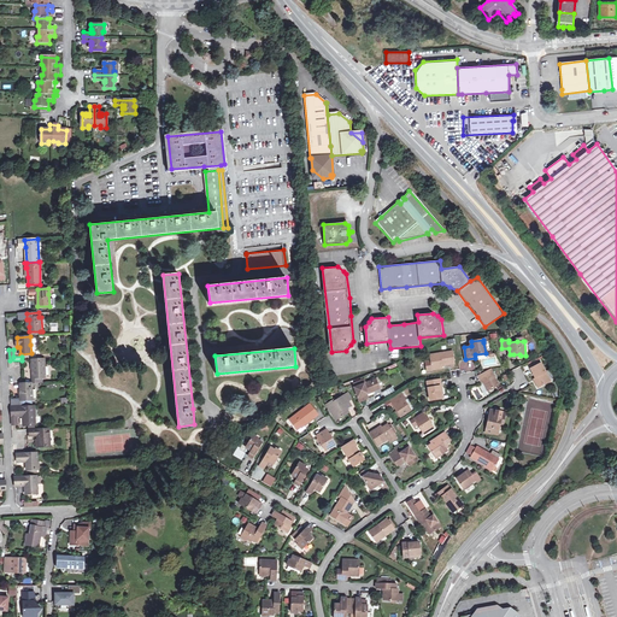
[(432,356),(432,360),(433,368),(434,370),(444,368),(444,365),(456,363),(453,351),(435,353),(432,356)]
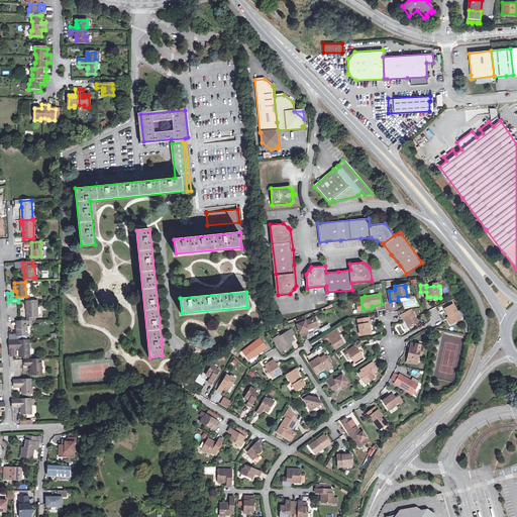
[(33,320),(33,316),(39,316),(38,301),(27,301),(27,305),(28,308),(29,308),(29,310),(30,316),(27,316),(27,321),(33,320)]
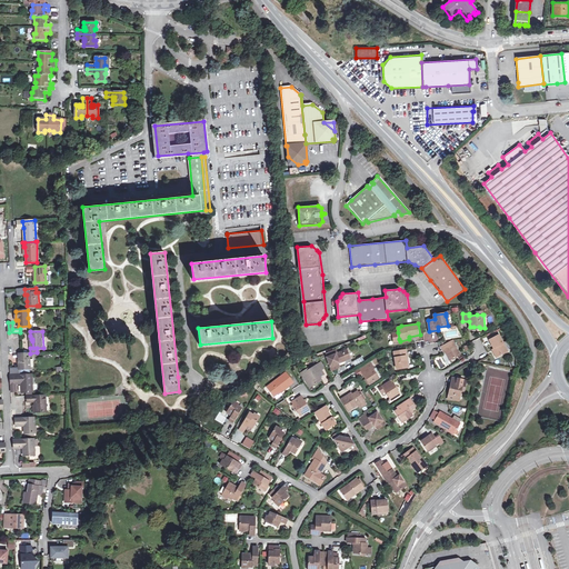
[(423,333),(425,343),(438,342),(437,332),(423,333)]
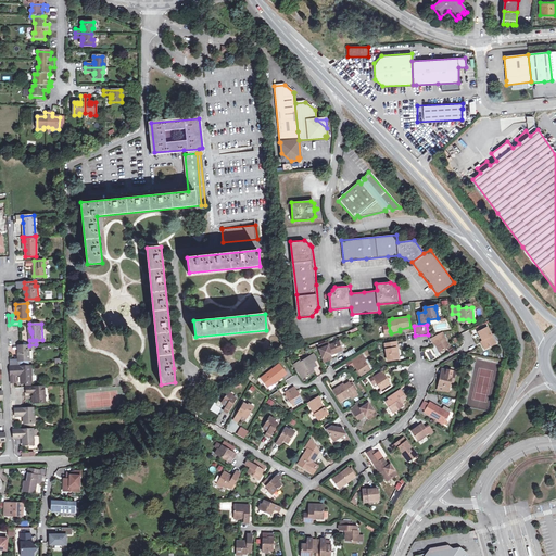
[(478,330),(483,340),(487,348),(496,342),(488,326),(478,330)]
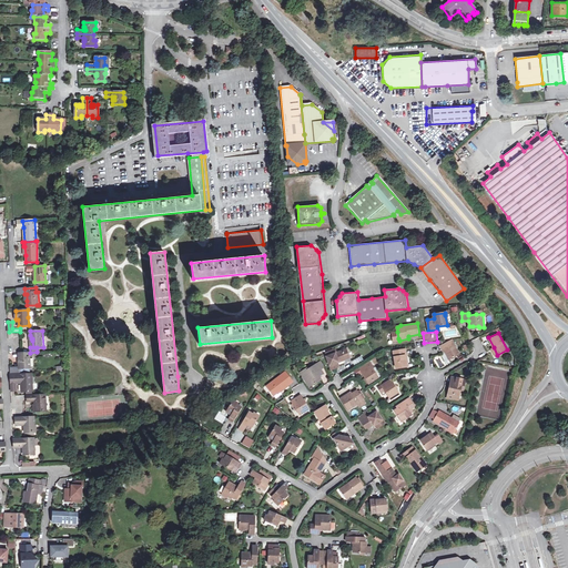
[(450,340),(443,344),(440,345),(443,350),(444,350),(445,353),(449,359),(459,354),(452,340),(450,340)]
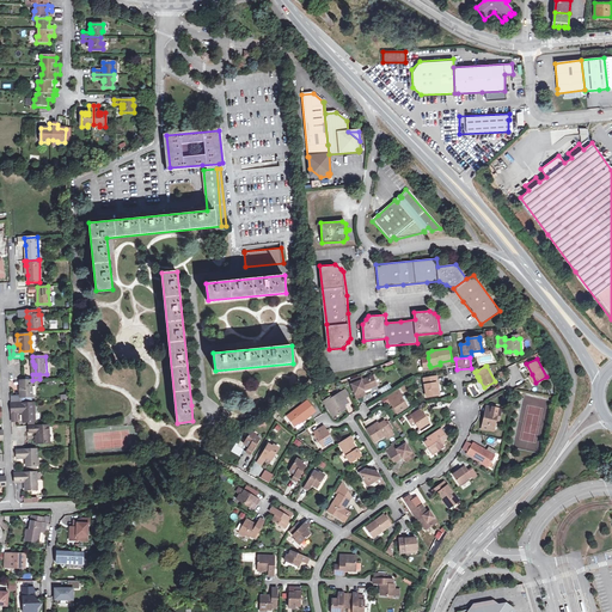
[(365,391),(366,391),(366,389),(377,385),(374,377),(362,381),(362,380),(363,379),(362,377),(352,380),(354,385),(353,385),(359,398),(366,396),(365,391)]
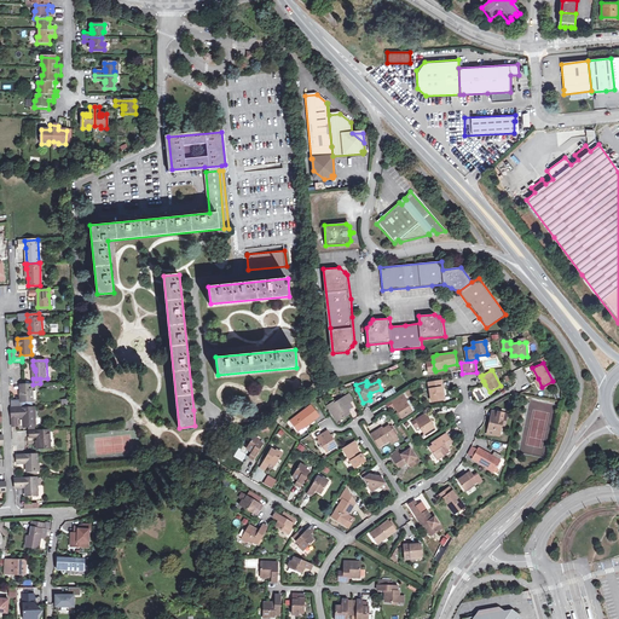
[(443,388),(445,387),(444,381),(429,383),(433,401),(444,399),(443,388)]
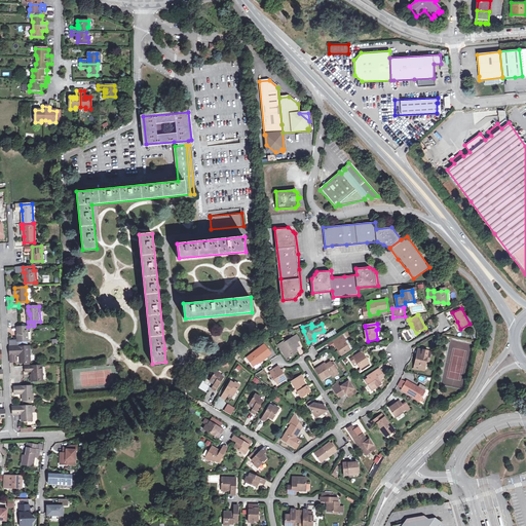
[(28,327),(22,327),(19,327),(19,341),(29,341),(28,327)]
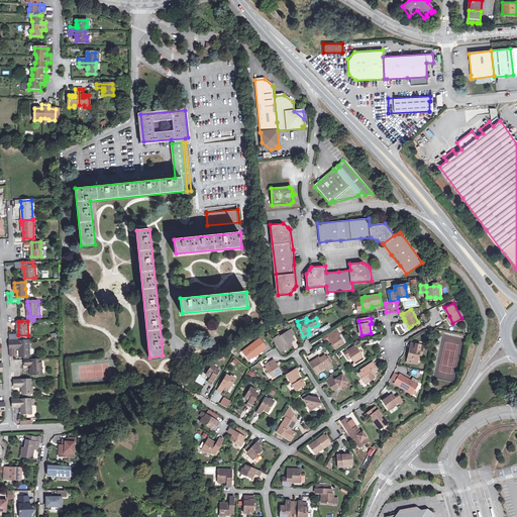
[(278,337),(274,339),(282,352),(289,348),(287,345),(292,342),(295,340),(292,336),(296,334),(293,329),(284,334),(283,334),(278,337)]
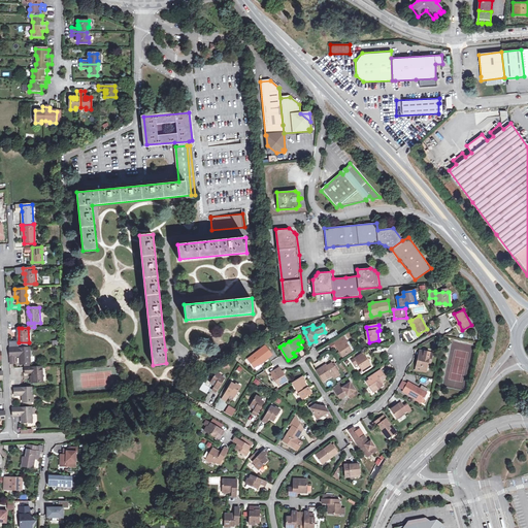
[(344,357),(353,351),(348,343),(349,342),(345,337),(335,343),(344,357)]
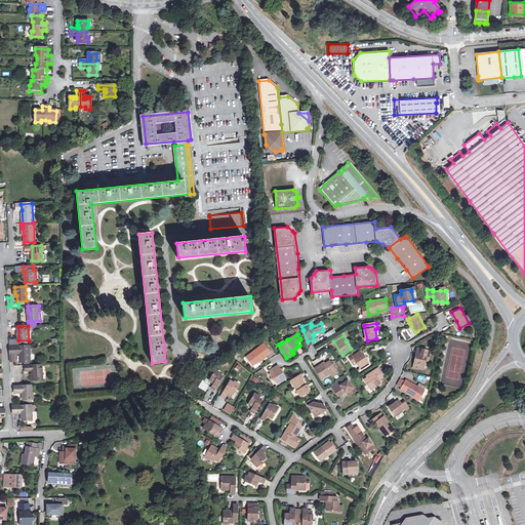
[(265,344),(248,357),(254,365),(259,361),(260,362),(272,353),(265,344)]
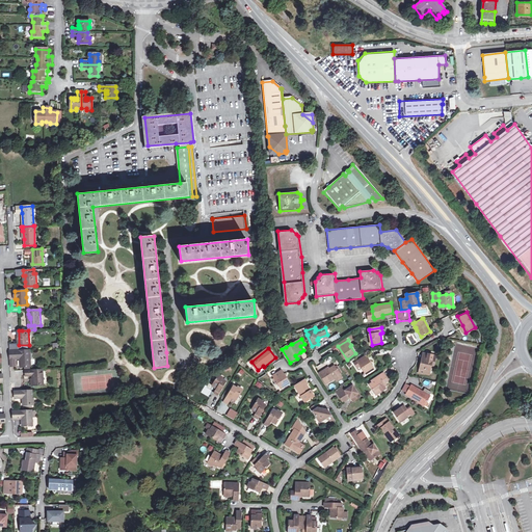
[(14,350),(15,365),(19,365),(19,357),(24,357),(24,365),(28,365),(28,367),(34,367),(34,349),(14,350)]
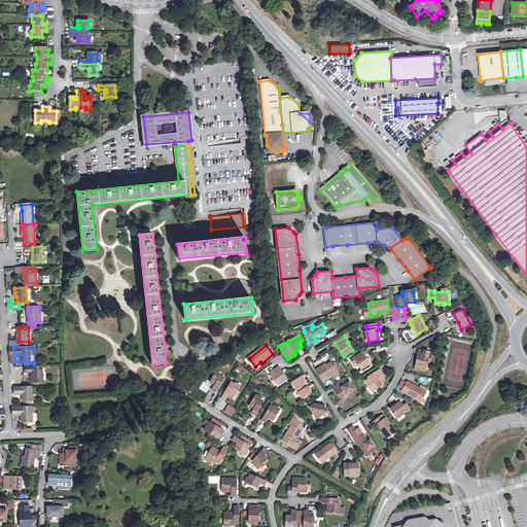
[(421,356),(419,355),(416,365),(423,366),(426,367),(429,357),(431,358),(432,352),(422,350),(421,356)]
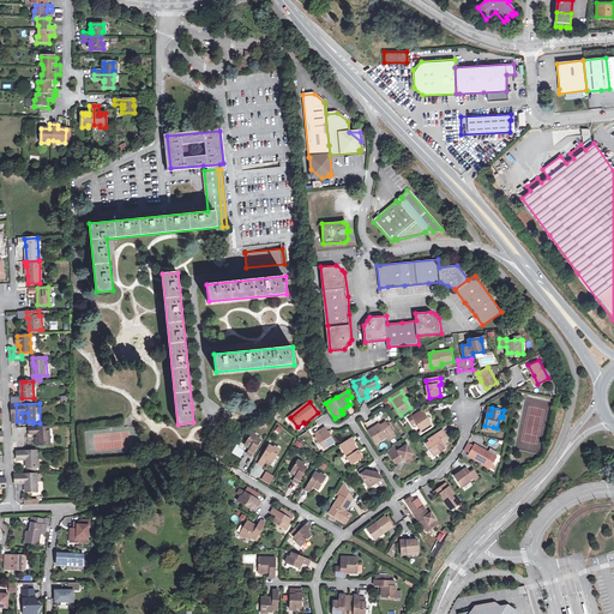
[(415,428),(419,426),(423,433),(433,427),(423,411),(410,420),(415,428)]
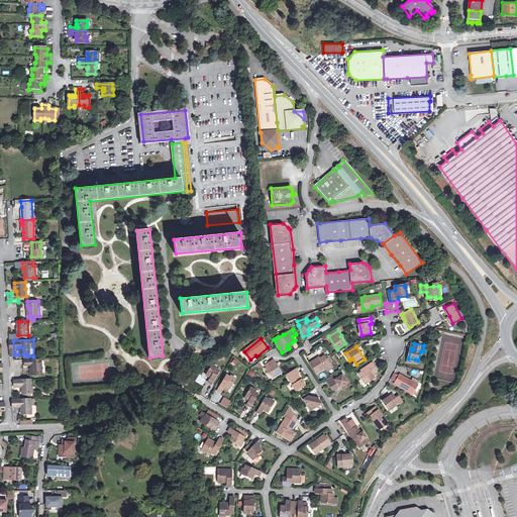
[(318,359),(317,358),(311,363),(318,374),(332,365),(331,364),(330,360),(327,356),(326,355),(322,357),(318,359)]
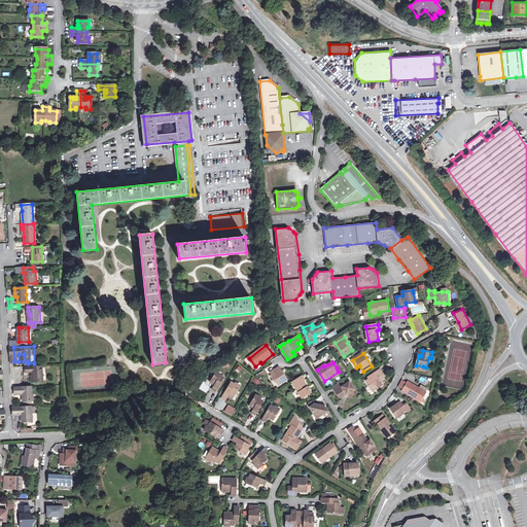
[(33,372),(33,376),(33,382),(43,381),(42,366),(26,366),(26,373),(33,372)]
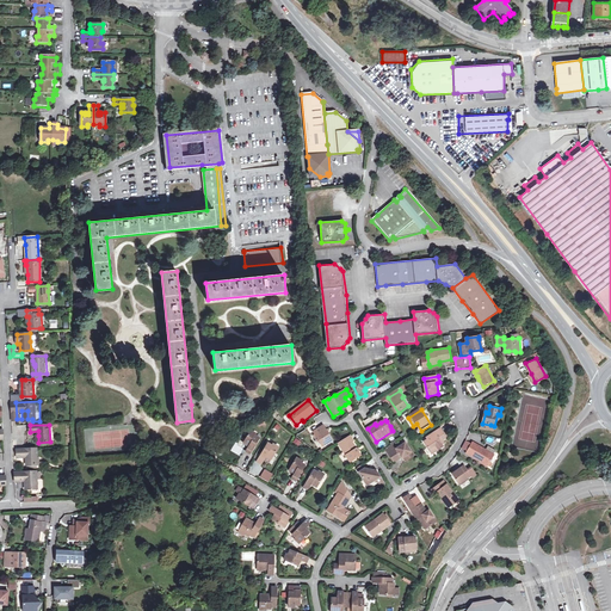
[(314,433),(316,436),(320,442),(322,446),(333,440),(325,427),(314,433)]
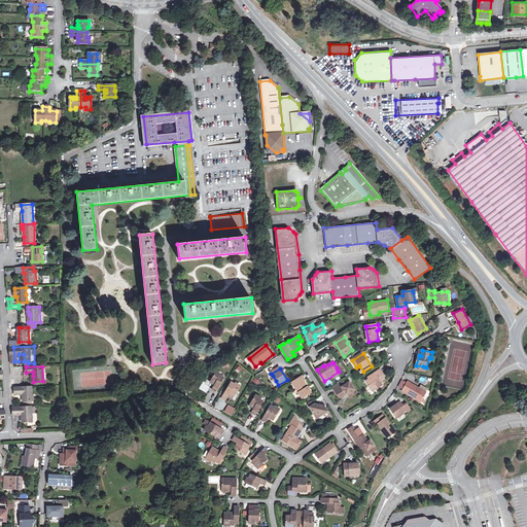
[(381,378),(382,380),(386,377),(381,370),(372,376),(373,378),(371,379),(367,381),(373,389),(378,386),(380,388),(383,385),(382,383),(379,379),(381,378)]
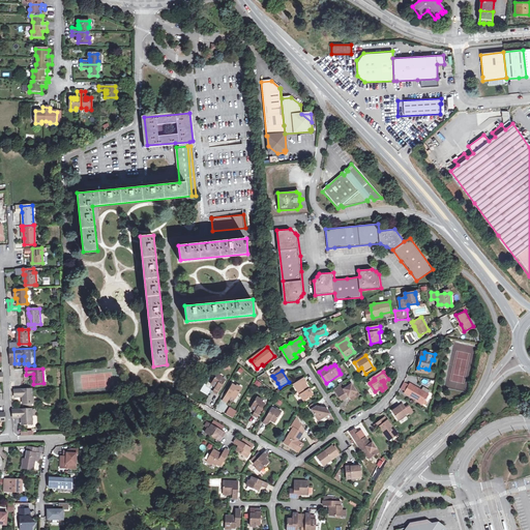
[(217,392),(225,380),(222,378),(223,377),(217,374),(211,384),(215,386),(213,390),(217,392)]
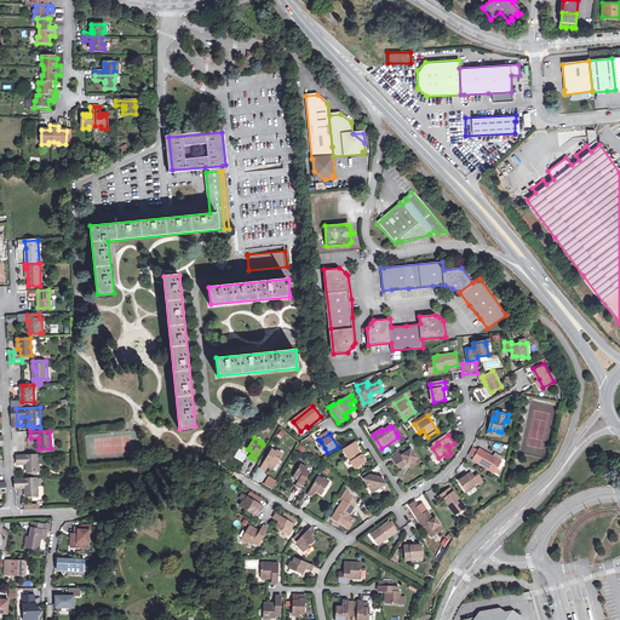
[(357,443),(345,451),(356,469),(367,463),(359,448),(360,447),(357,443)]
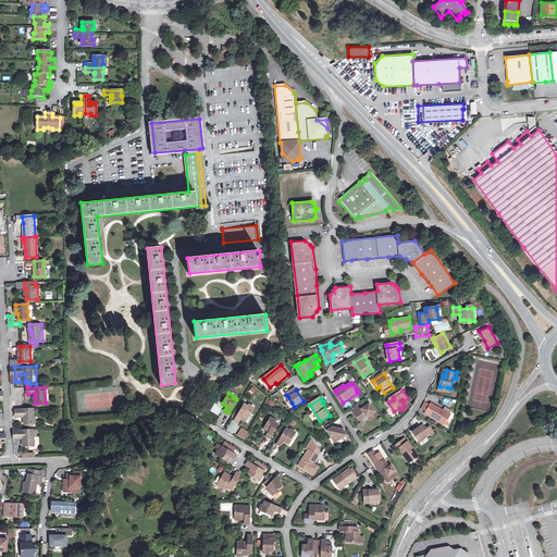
[(452,415),(446,411),(432,403),(425,412),(445,424),(452,415)]
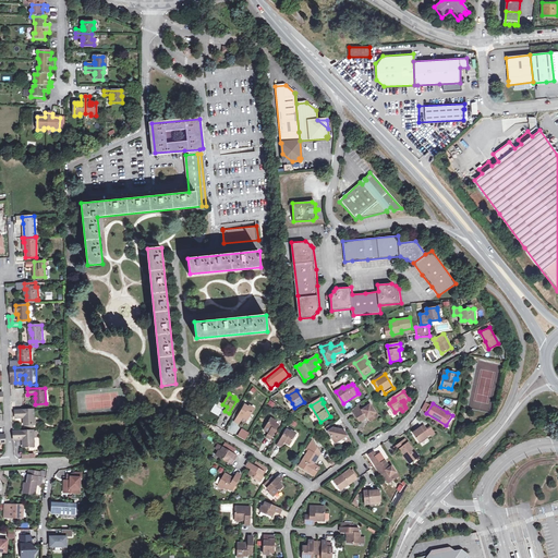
[(354,410),(361,421),(368,416),(370,419),(372,417),(373,421),(379,416),(372,404),(367,408),(364,410),(362,411),(360,407),(354,410)]
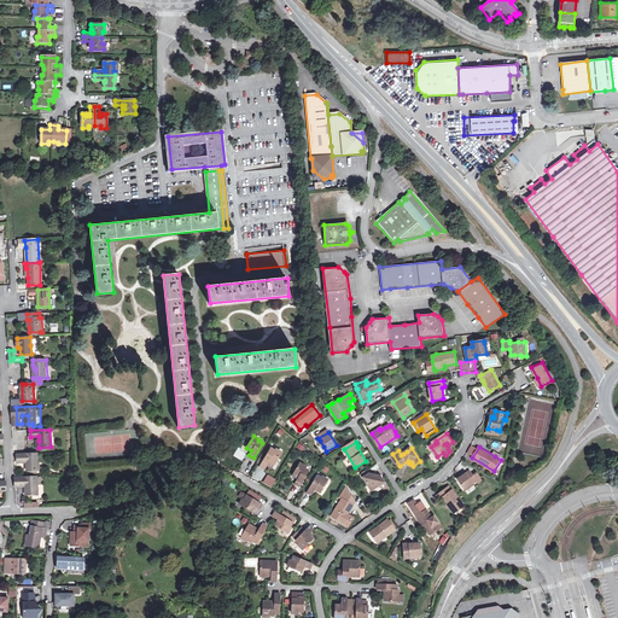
[(267,466),(269,461),(274,465),(281,453),(275,449),(274,450),(270,449),(262,464),(267,466)]
